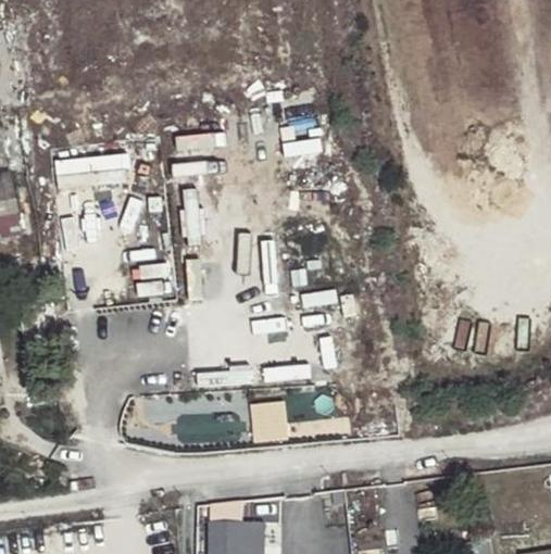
[(0,239),(22,237),(13,171),(0,172),(0,239)]
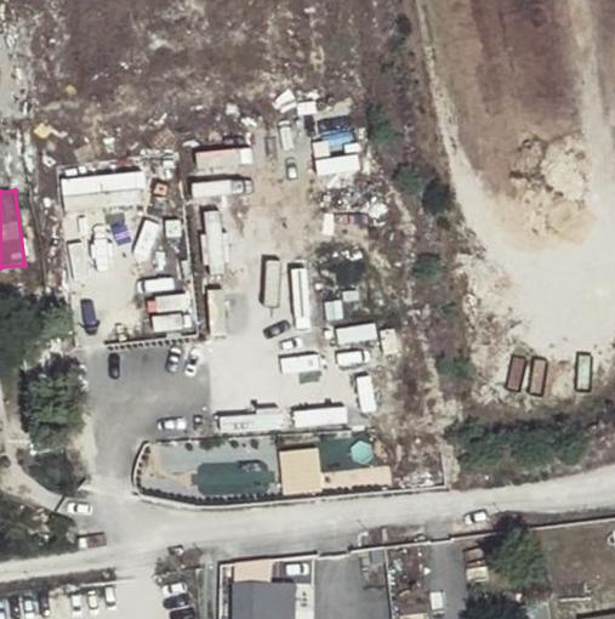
[(294,375),(326,375),(326,321),(295,321),(294,375)]
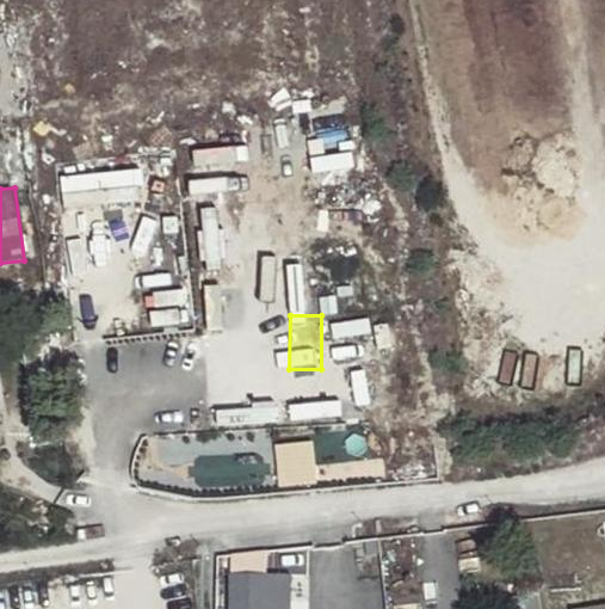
[(275,442),(278,486),(316,484),(313,440),(275,442)]
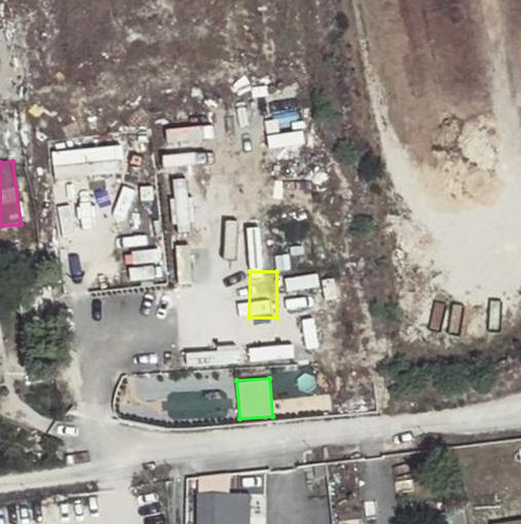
[(422,464),(385,468),(387,494),(424,491),(422,464)]
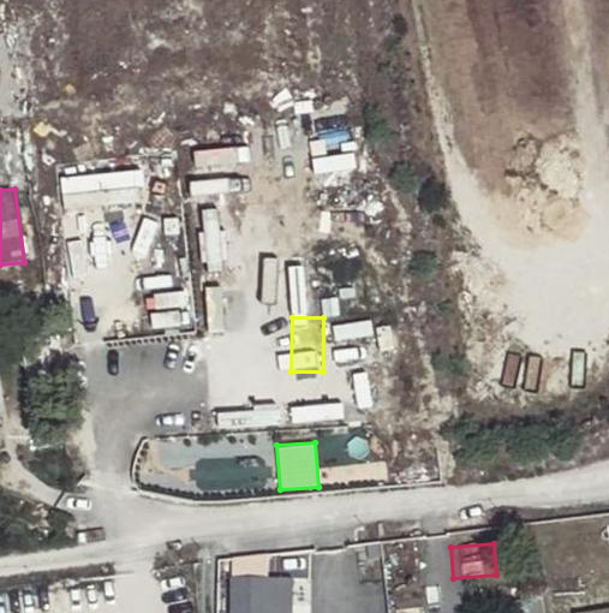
[(230,581),(226,612),(288,612),(292,588),(230,581)]
